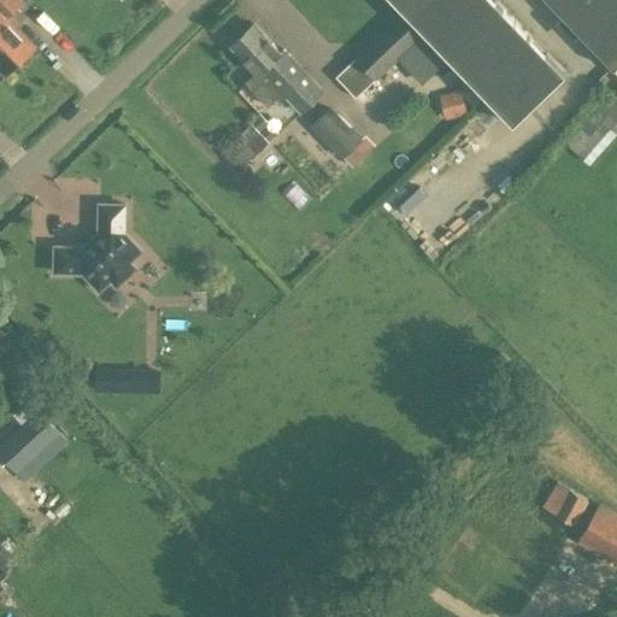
[(22,3),(19,0),(0,0),(0,68),(6,74),(35,46),(7,17),(22,3)]
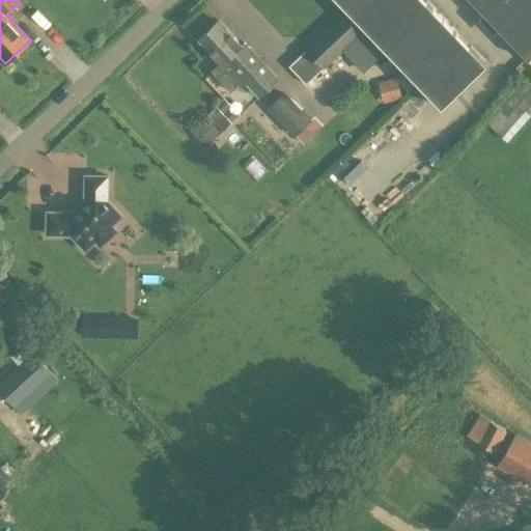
[(338,0),(441,107),(485,64),(424,0),(338,0)]
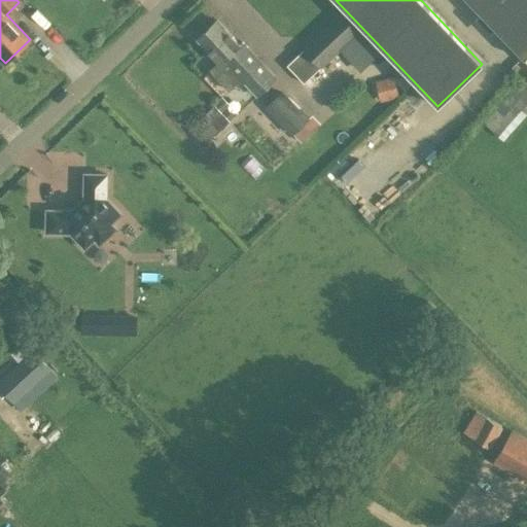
[(526,0),(466,0),(524,60),(514,69),(526,82),(526,0)]
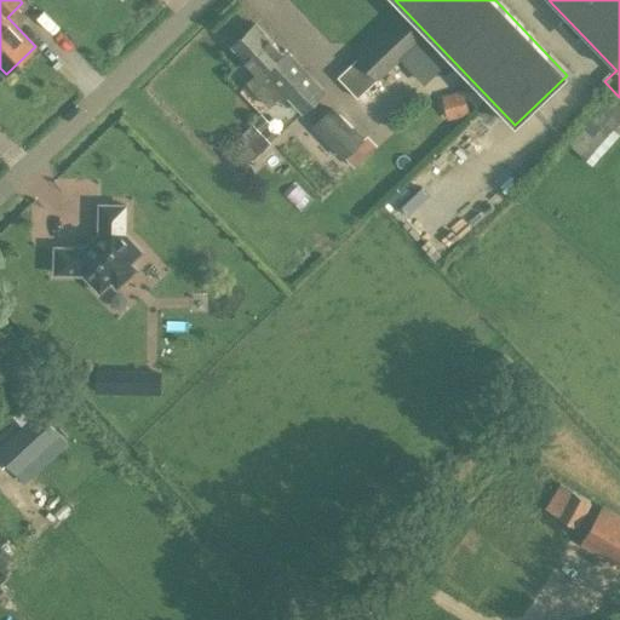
[(422,38),(402,16),(337,76),(357,98),(422,38)]
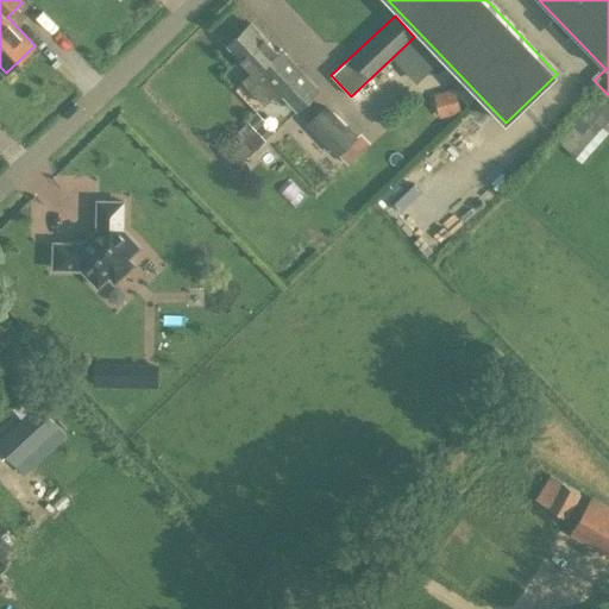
[(228,45),(253,71),(244,82),(264,104),(278,90),(297,111),(319,90),(280,49),(277,51),(251,23),(228,45)]
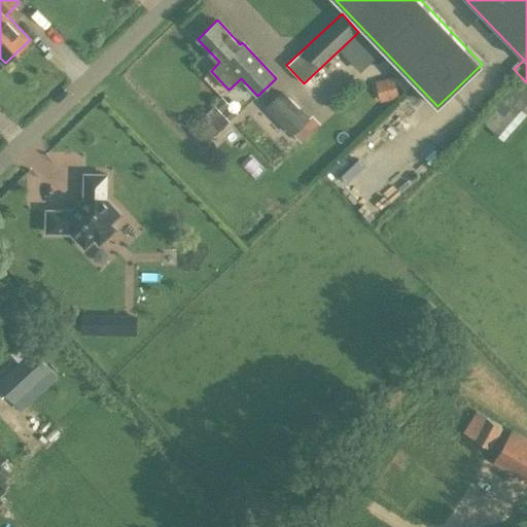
[(375,81),(380,102),(398,97),(392,76),(375,81)]
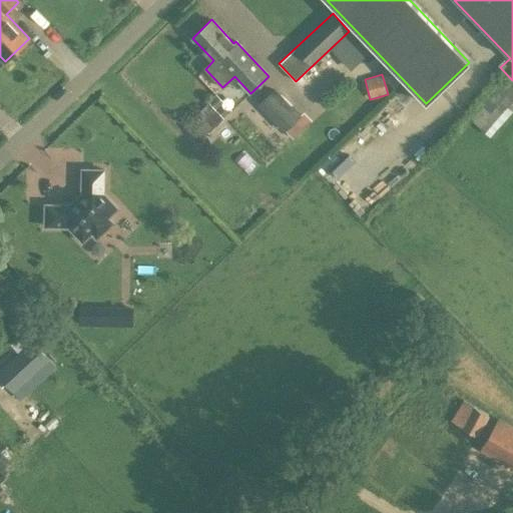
[(471,119),(495,140),(501,133),(499,131),(512,115),(512,84),(505,78),(471,119)]
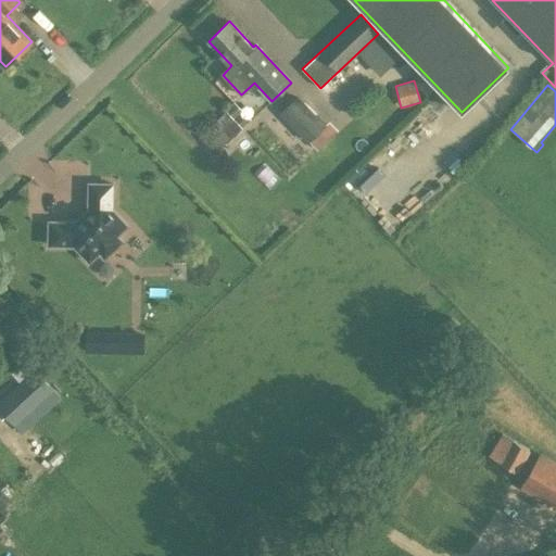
[(310,141),(318,150),(338,130),(329,121),(325,124),(298,95),(279,112),(307,142),(310,141)]
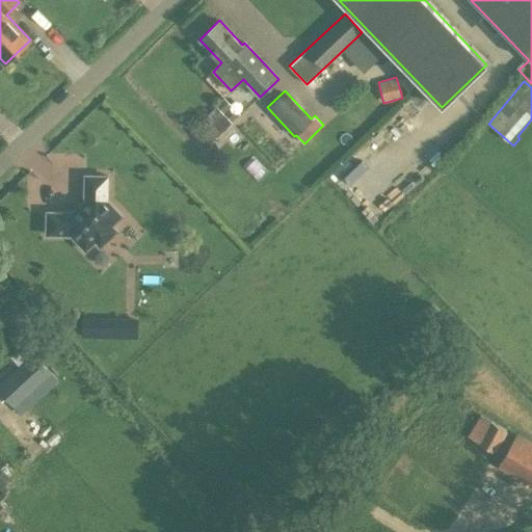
[(225,98),(189,131),(205,148),(240,114),(225,98)]
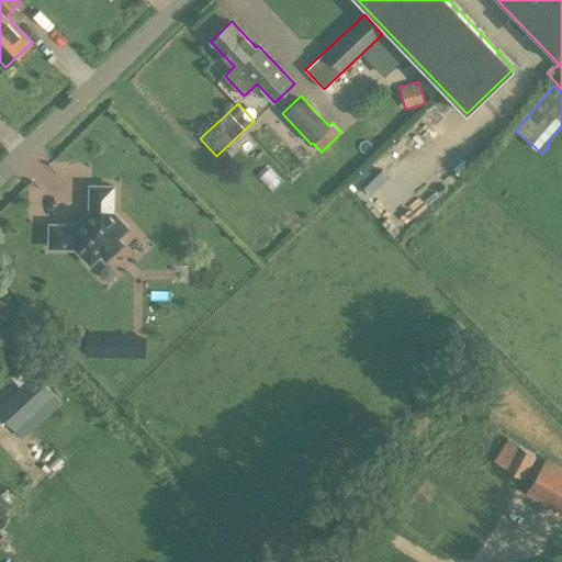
[(120,244),(117,237),(119,237),(128,227),(113,212),(114,186),(90,186),(90,211),(76,224),(49,224),(49,247),(75,248),(90,265),(100,255),(101,254),(107,256),(111,255),(119,248),(120,244)]
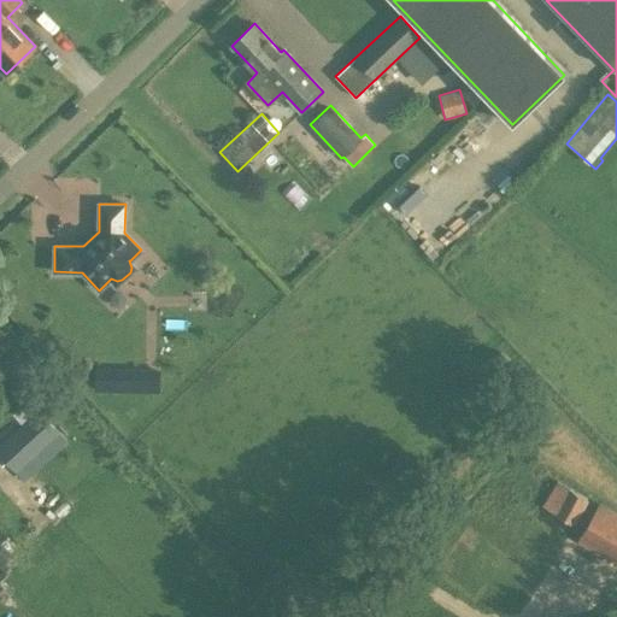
[(121,370),(121,389),(159,391),(159,371),(121,370)]
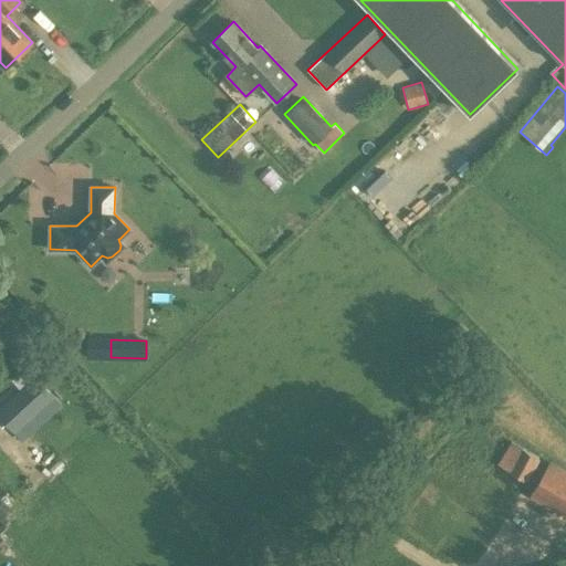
[(56,395),(35,373),(0,406),(0,417),(22,440),(33,429),(27,422),(38,411),(45,420),(62,405),(54,397),(56,395)]
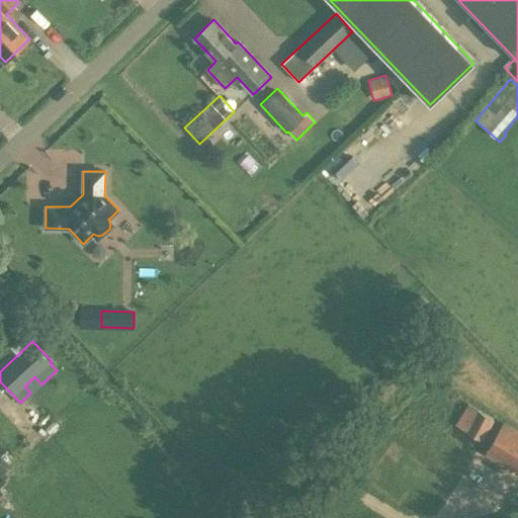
[(455,424),(481,440),(494,419),(467,403),(455,424)]
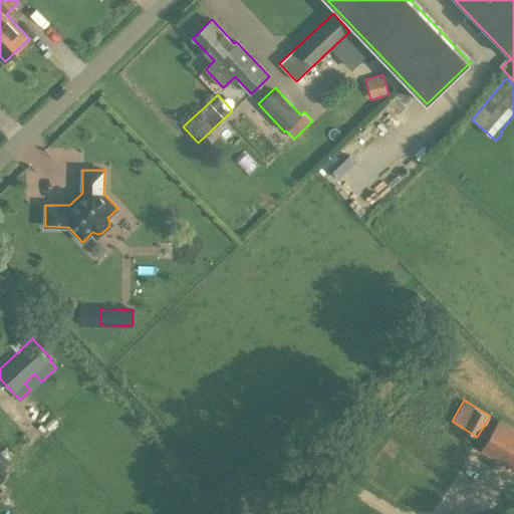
[(513,430),(498,422),(482,449),(513,467),(513,430)]
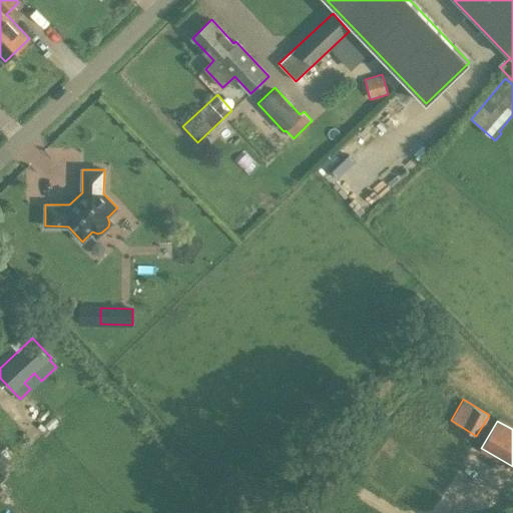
[(0,471),(11,461),(0,450),(0,471)]
